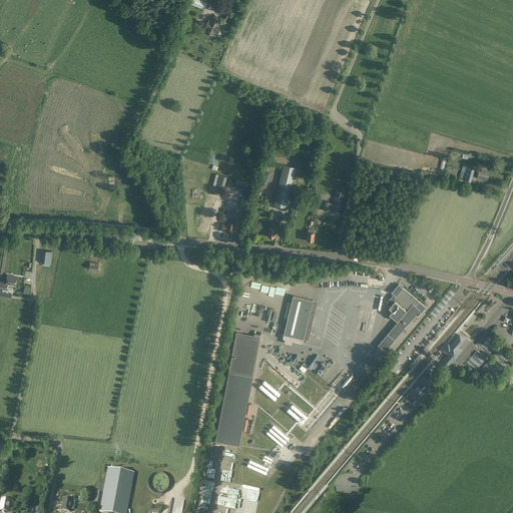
[(190,0),(189,2),(191,3),(190,4),(200,8),(203,9),(206,3),(206,2),(200,0),(190,0)]
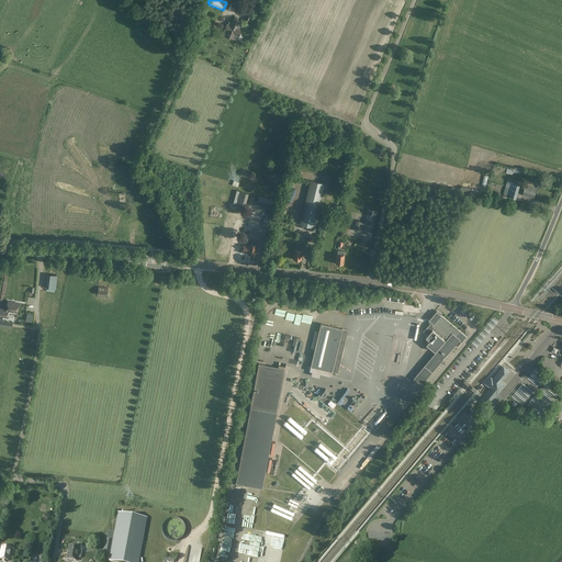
[(247,26),(250,18),(254,11),(249,9),(243,25),(247,26)]
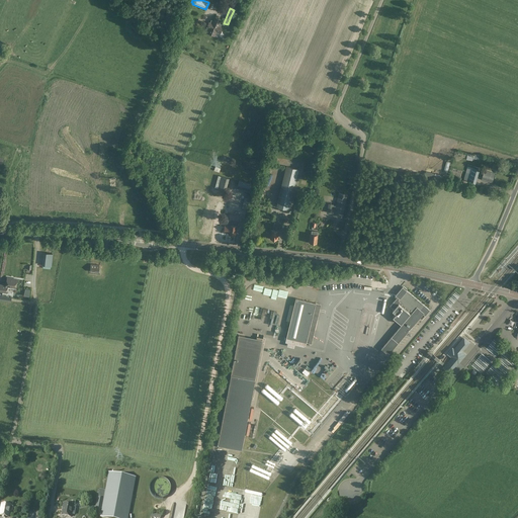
[(216,22),(217,18),(214,17),(213,20),(211,19),(210,22),(209,22),(206,28),(209,30),(208,33),(214,35),(217,31),(212,29),(214,25),(216,22)]
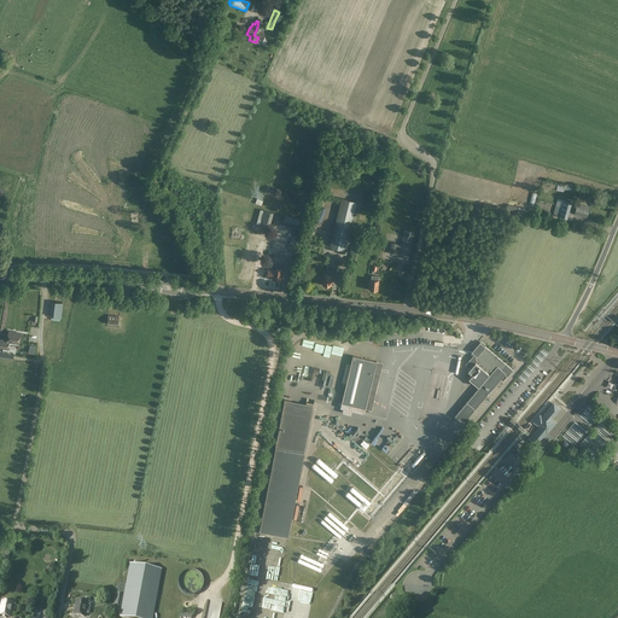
[(264,24),(258,22),(257,27),(256,30),(254,35),(258,38),(256,42),(260,44),(261,39),(262,39),(264,33),(263,31),(264,29),(262,28),(264,24)]
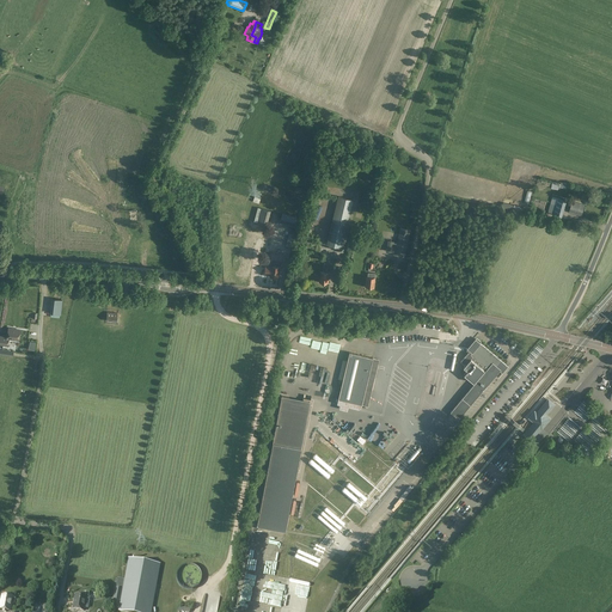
[(342,222),(347,224),(353,200),(338,196),(326,244),(336,246),(337,240),(338,242),(341,232),(340,232),(342,222)]
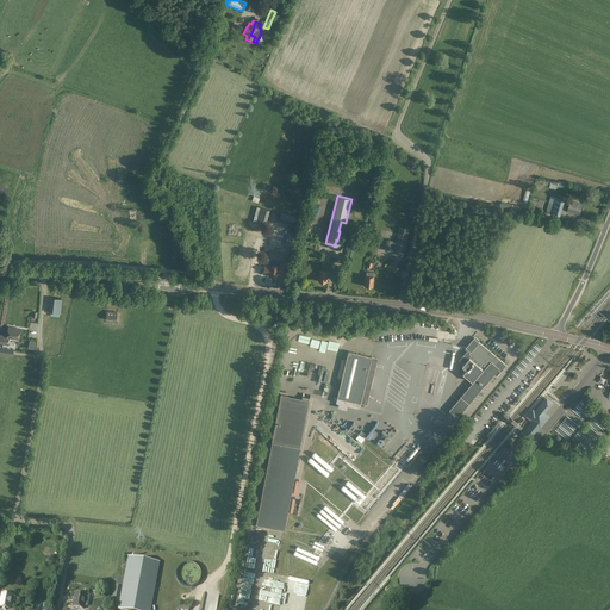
[(561,198),(552,195),(546,212),(560,217),(565,199),(561,198)]
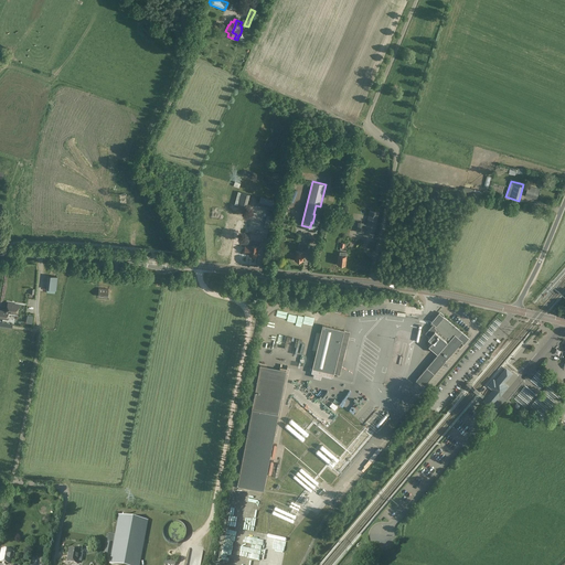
[(536,200),(540,189),(529,185),(525,196),(536,200)]
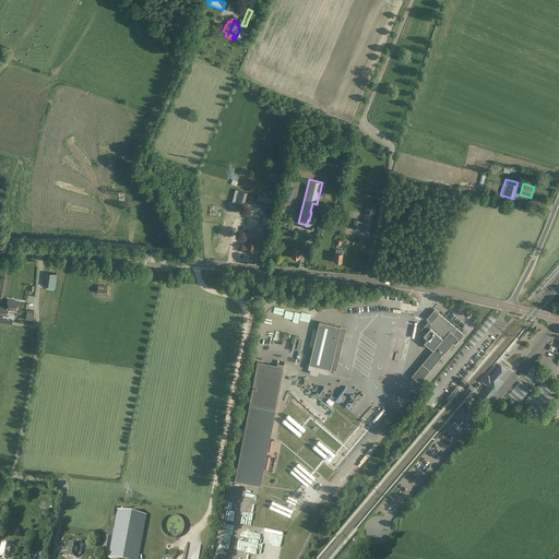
[(258,195),(256,203),(269,207),(271,199),(258,195)]
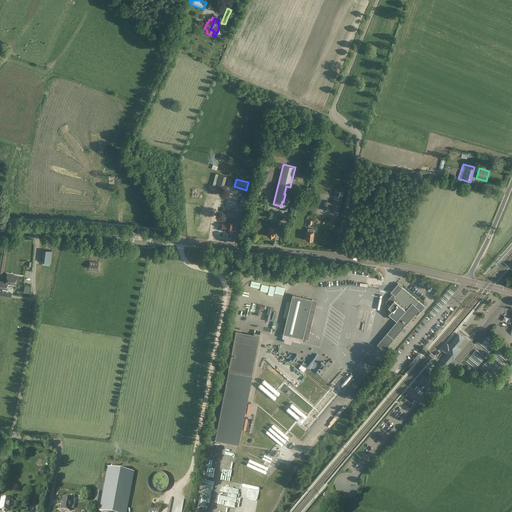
[(282,201),(281,206),(286,207),(290,187),(286,186),(284,194),(285,194),(283,202),(282,201)]
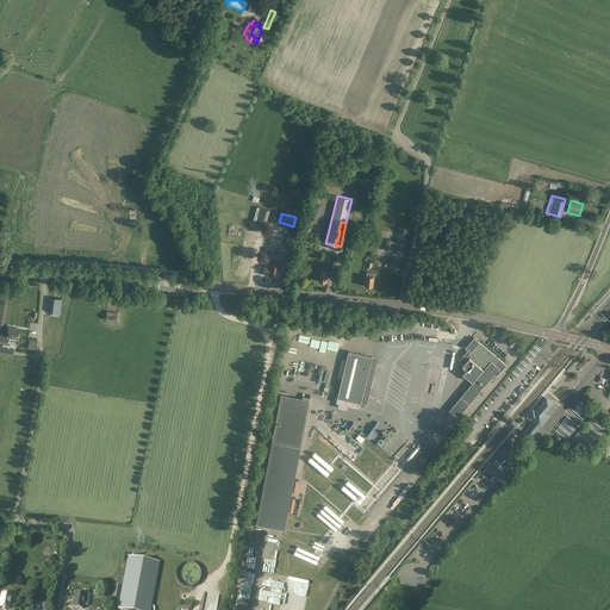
[(399,226),(396,241),(393,251),(404,254),(409,228),(399,226)]
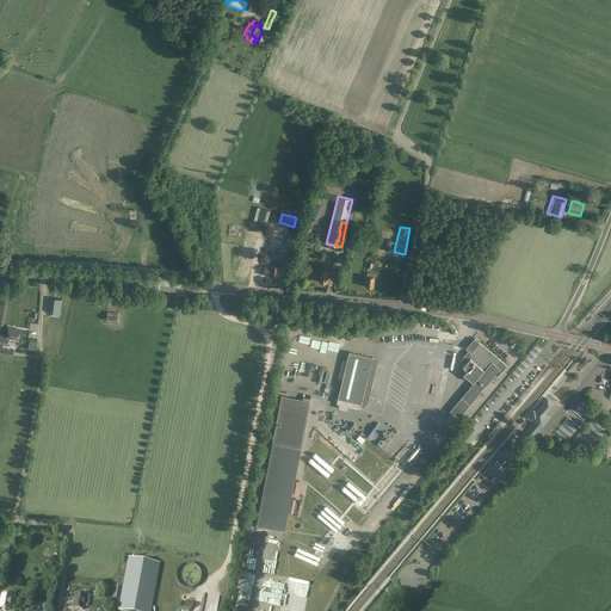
[(278,263),(281,263),(282,254),(271,253),(270,259),(267,259),(266,266),(265,266),(264,273),(270,275),(269,276),(278,277),(279,266),(278,266),(278,263)]
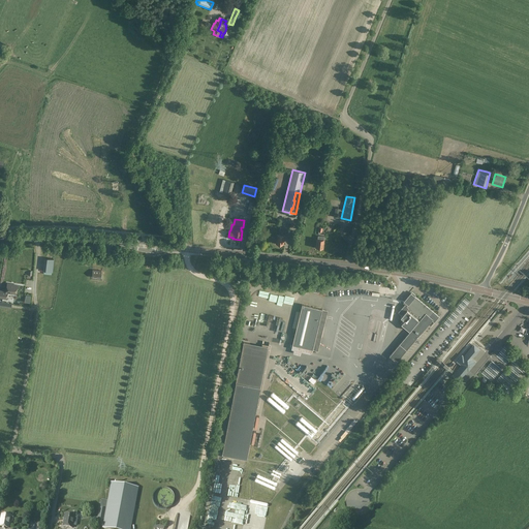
[(53,258),(45,257),(43,270),(52,271),(53,258)]
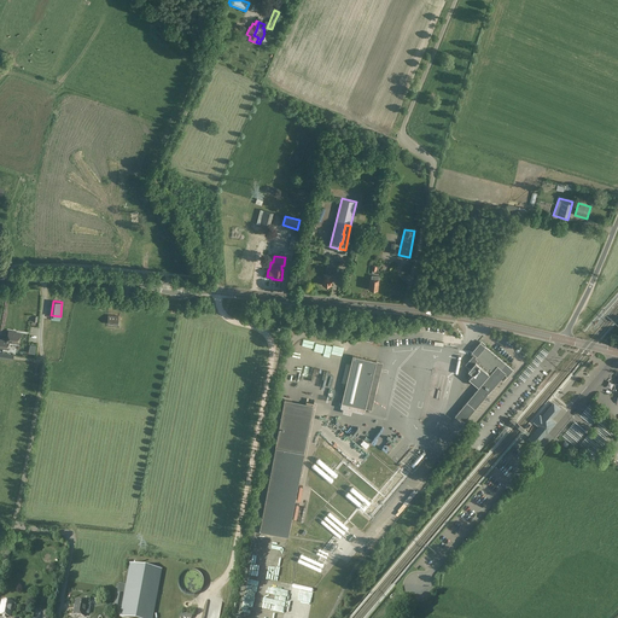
[(6,340),(6,342),(9,342),(18,343),(21,333),(9,331),(6,340)]
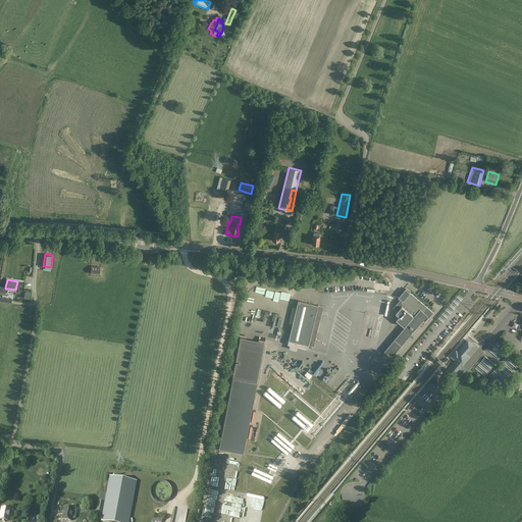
[(285,297),(286,291),(273,288),(272,291),(276,292),(274,302),(282,304),(282,301),(288,303),(290,298),(285,297)]
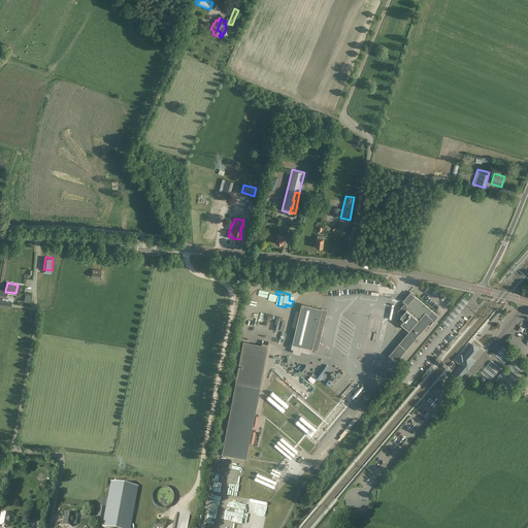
[(400,323),(409,331),(389,356),(396,361),(428,324),(430,326),(438,316),(437,316),(410,293),(403,301),(405,303),(397,311),(401,315),(400,317),(403,320),(400,323)]
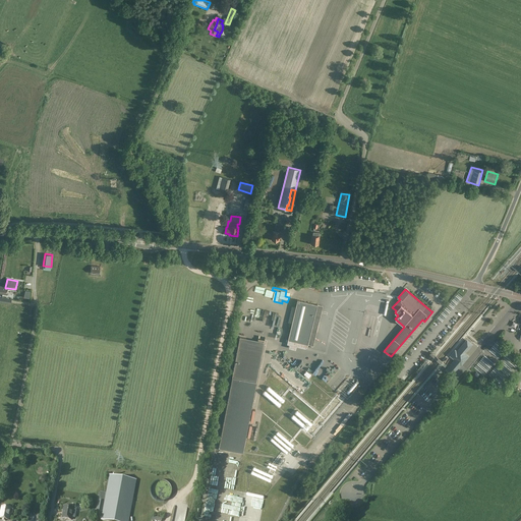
[(297,300),(294,313),(288,340),(308,345),(317,304),(297,300)]
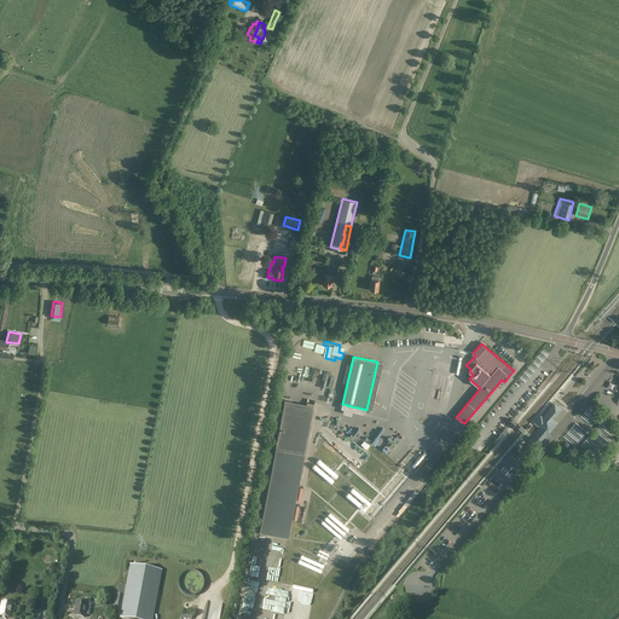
[(318,389),(329,393),(334,374),(329,372),(329,370),(324,369),(318,389)]
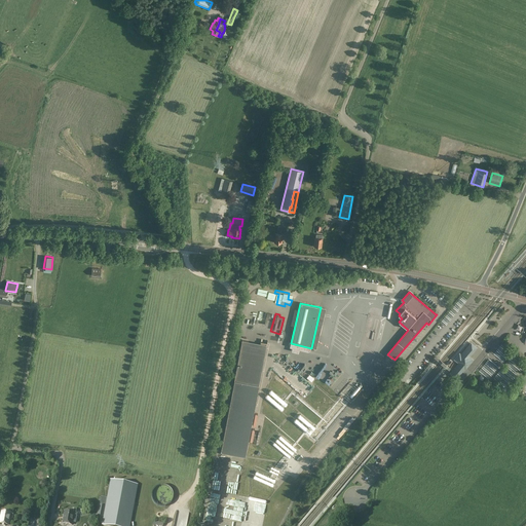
[(242,340),(221,451),(246,456),(259,385),(267,344),(242,340)]
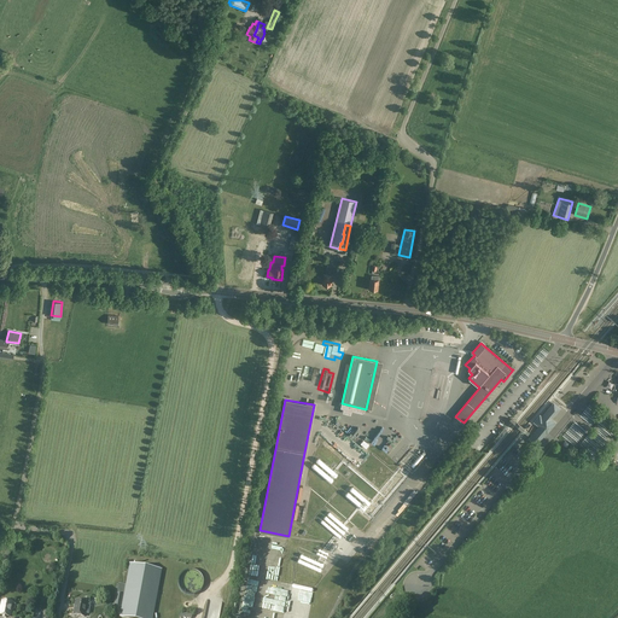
[(561,409),(554,402),(542,417),(540,415),(534,423),(536,425),(538,427),(528,439),(536,445),(547,433),(557,423),(553,419),(561,409)]
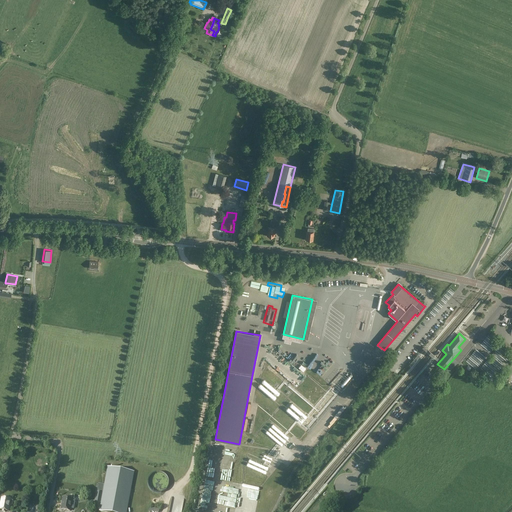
[(260,358),(297,386),(304,376),(282,359),(279,363),(268,355),(268,356),(264,353),(260,358)]
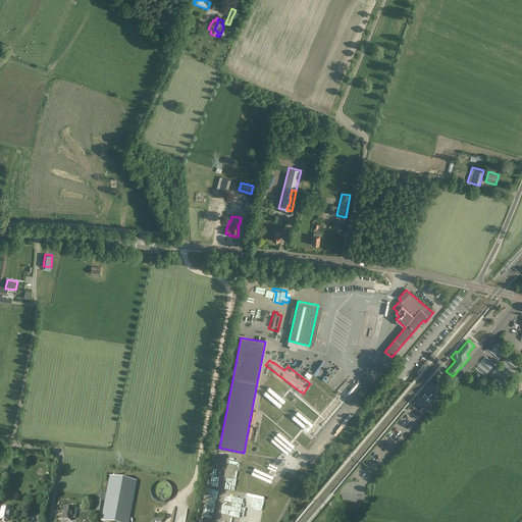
[(428,363),(426,361),(417,372),(419,374),(428,363)]
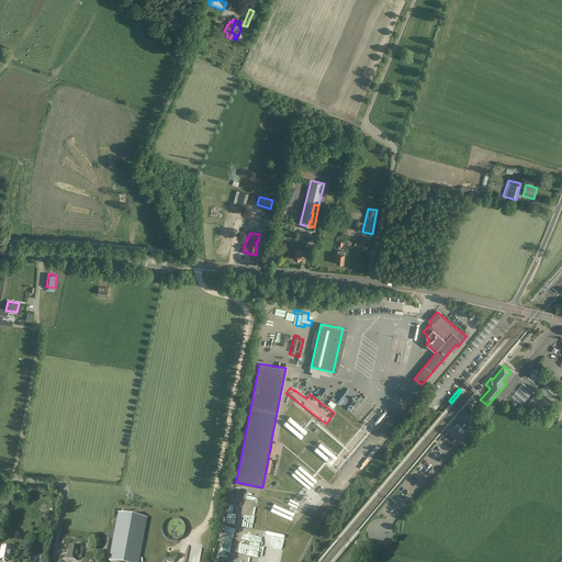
[(349,396),(350,394),(344,391),(337,402),(350,409),(356,401),(349,396)]
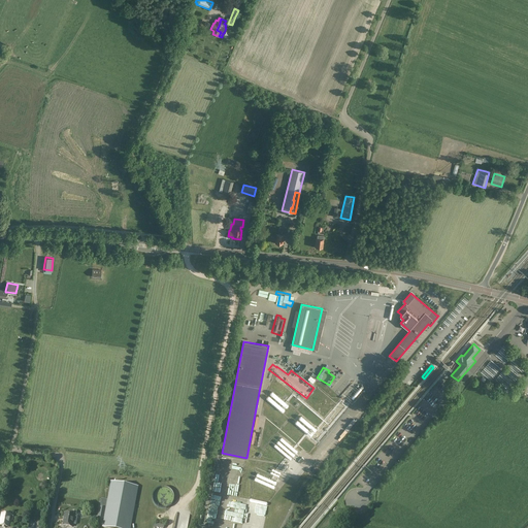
[(333,390),(344,376),(341,374),(336,381),(335,380),(329,387),(333,390)]
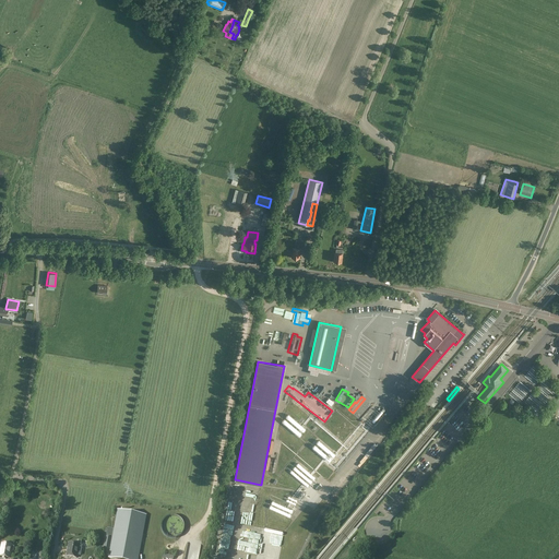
[(370,406),(363,418),(365,420),(372,408),(370,406)]
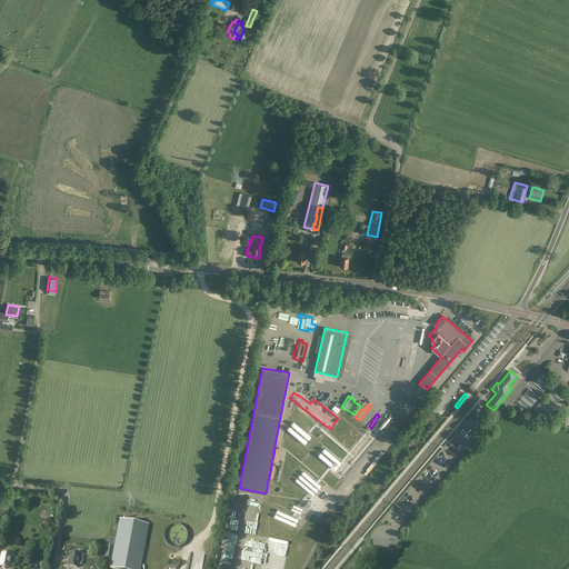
[(318,450),(315,455),(333,470),(340,462),(321,447),(318,450)]
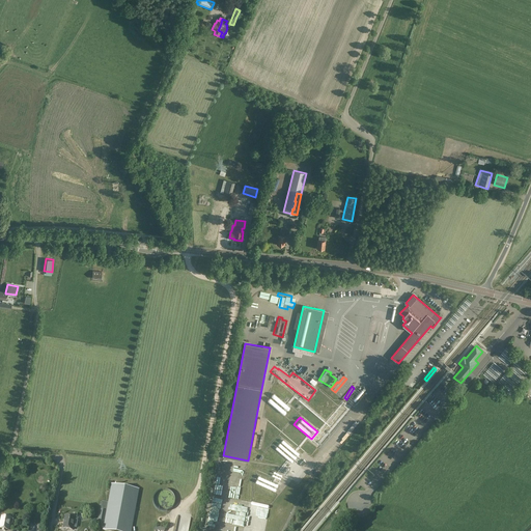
[(280,440),(279,443),(276,446),(276,445),(274,448),(292,462),(299,452),(280,440)]
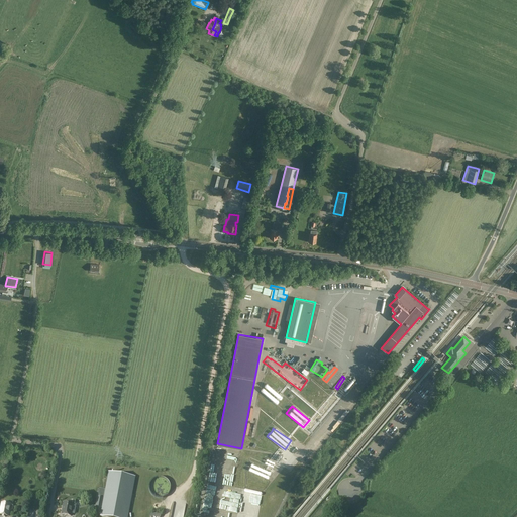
[(104,498),(99,497),(97,506),(97,505),(96,511),(101,512),(101,515),(108,516),(127,516),(136,474),(109,469),(105,489),(104,498)]
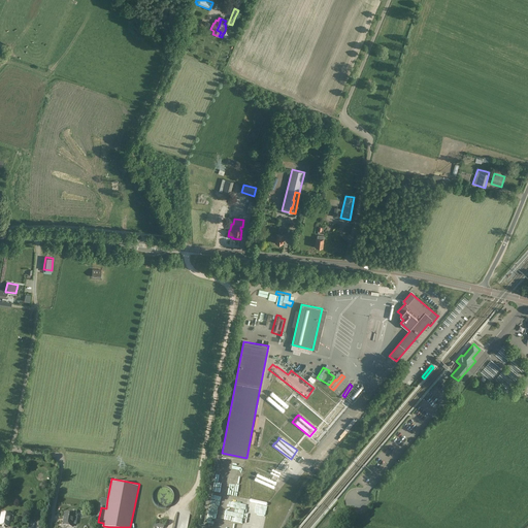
[(216,524),(220,497),(210,496),(205,522),(216,524)]
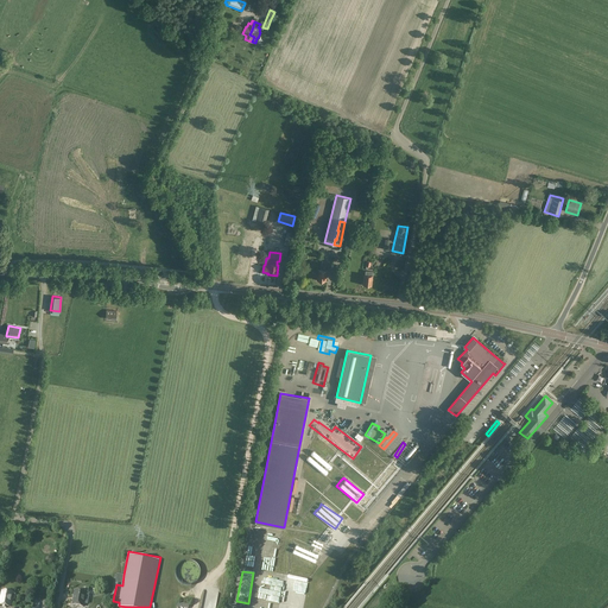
[(84,599),(86,593),(75,590),(73,605),(83,607),(83,603),(88,605),(88,599),(84,599)]
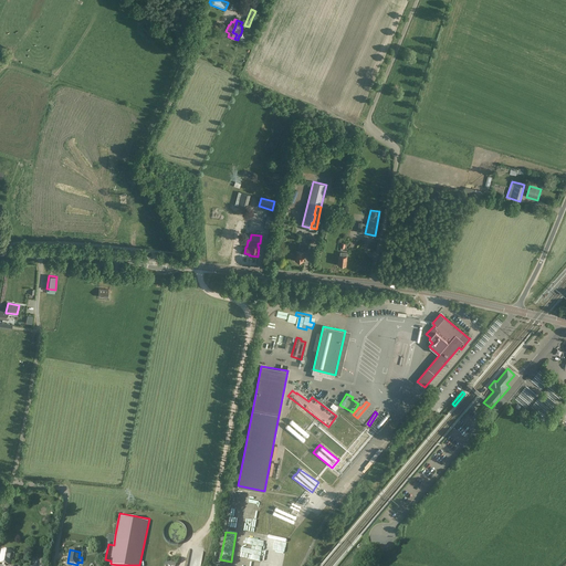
[(14,553),(12,553),(12,552),(1,551),(0,557),(0,563),(2,564),(1,565),(6,565),(7,565),(10,565),(11,558),(13,558),(14,553)]
